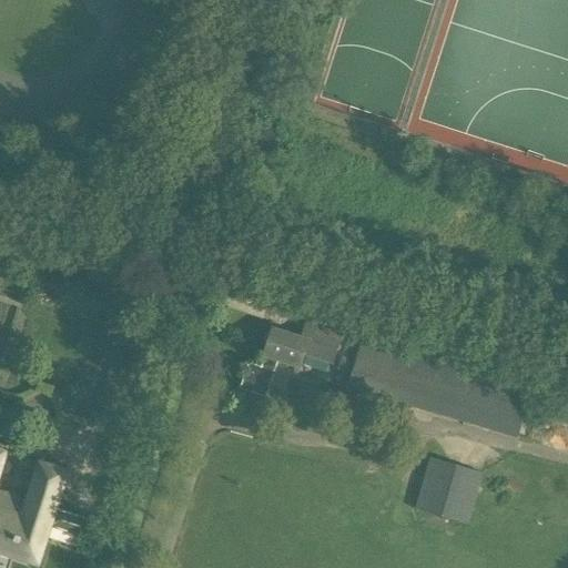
[(0,246),(0,260),(7,262),(10,250),(0,246)]
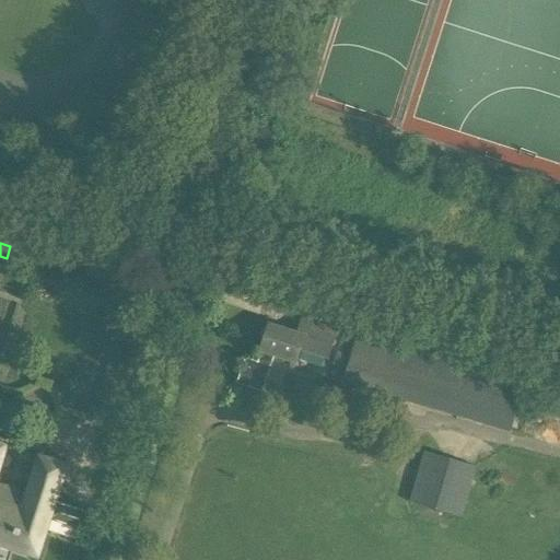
[(235,383),(260,392),(272,356),(296,363),(301,350),(328,359),(337,330),(303,319),(302,321),(303,321),(299,334),(270,324),(258,362),(243,358),(235,383)]
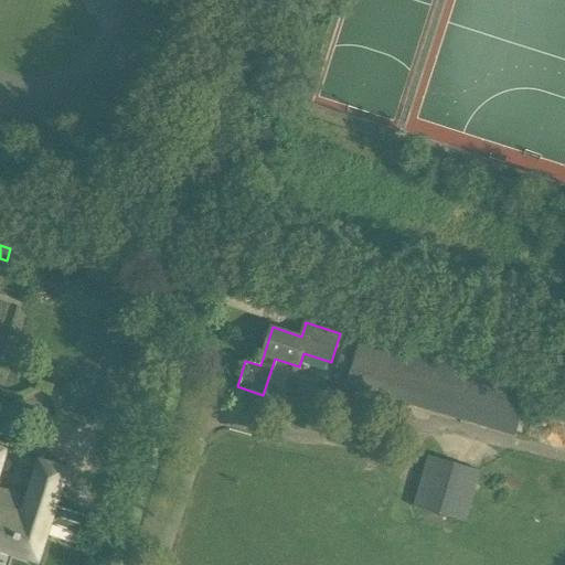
[(515,436),(530,387),(361,337),(347,385),(515,436)]
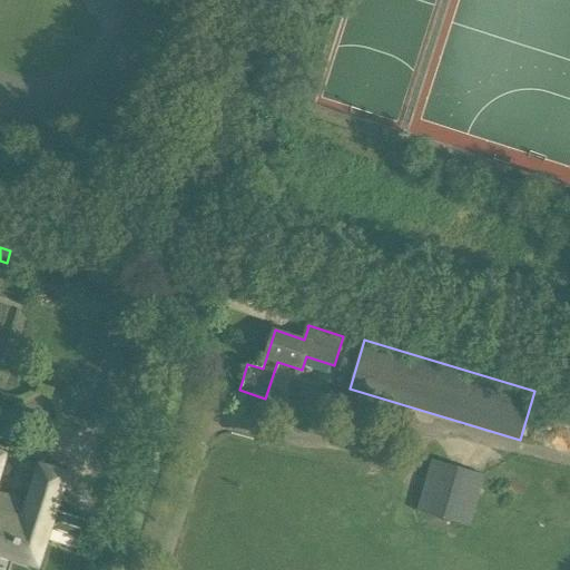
[(30,502),(0,492),(0,474),(7,453),(0,451),(0,553),(39,566),(51,528),(86,539),(90,522),(57,511),(68,474),(41,465),(30,502)]
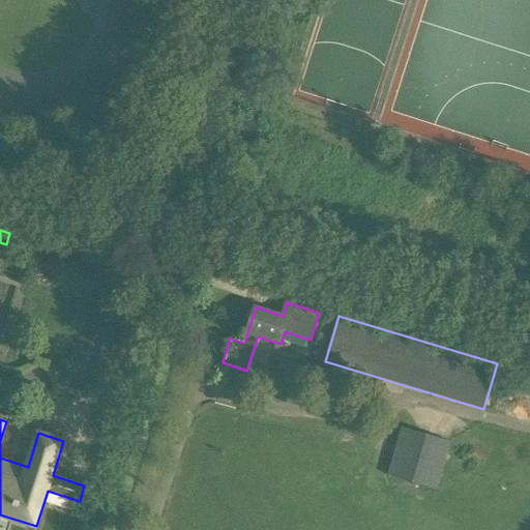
[(437,490),(450,442),(403,428),(388,476),(437,490)]
